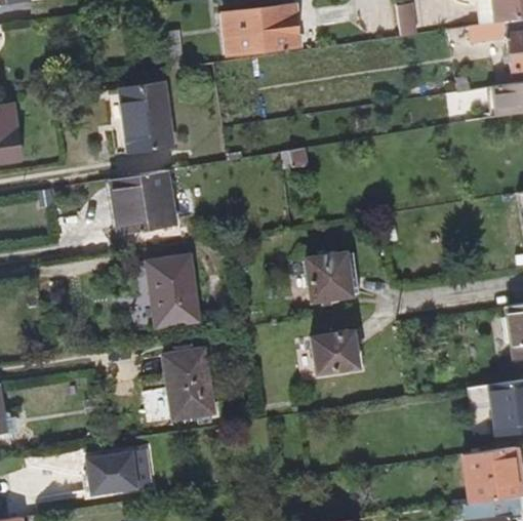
[(473,0),(476,25),(485,23),(522,17),(522,0),(473,0)]
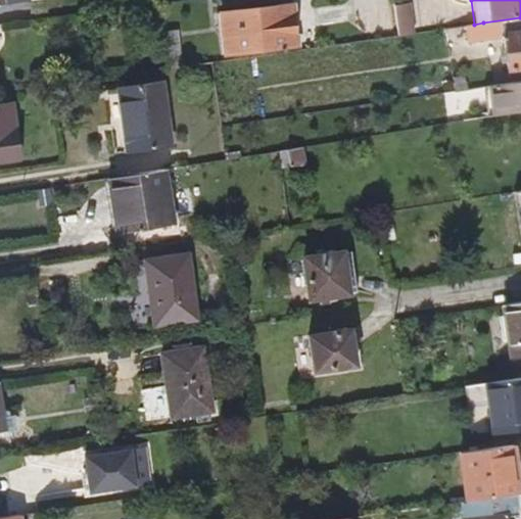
[(392,5),(390,5),(395,35),(396,35),(411,33),(407,3),(392,5)]
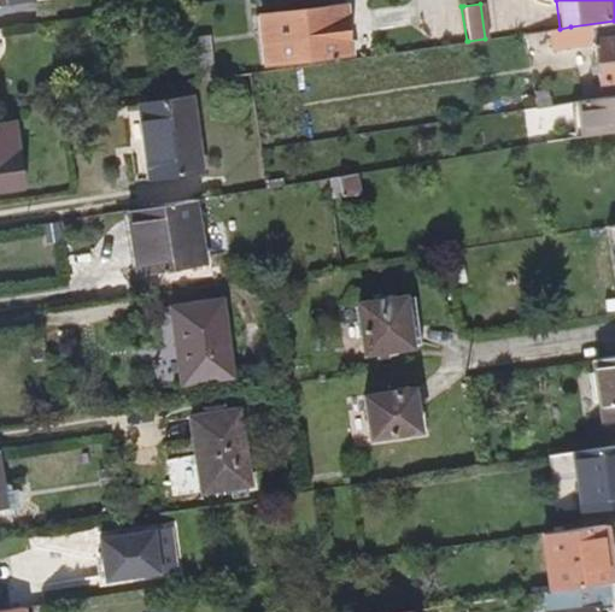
[(349,51),(343,5),(259,16),(267,63),(349,51)]
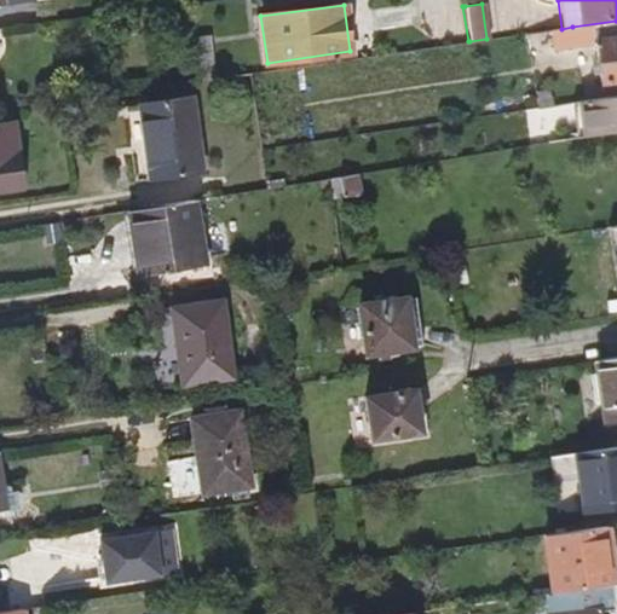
[(616,21),(572,27),(575,46),(595,44),(600,84),(616,80),(616,21)]
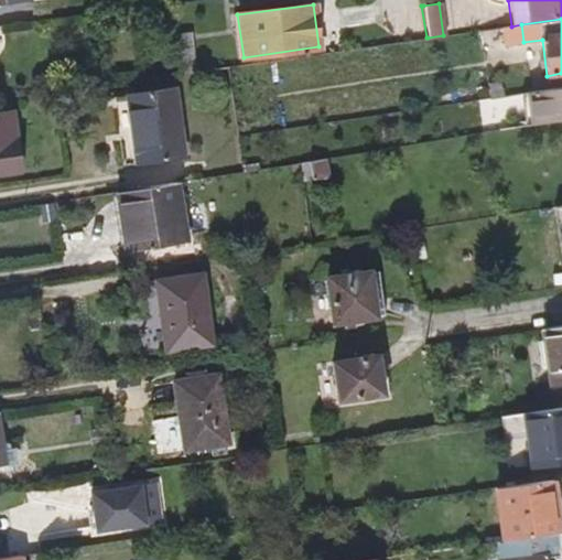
[(511,27),(503,28),(505,45),(523,42),(521,24),(511,27)]
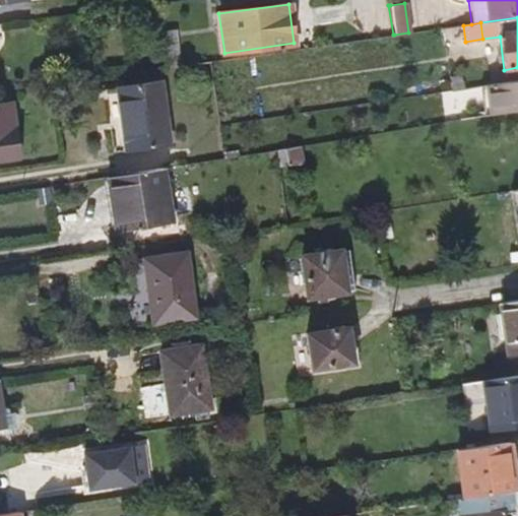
[(176,65),(172,35),(162,36),(165,67),(176,65)]
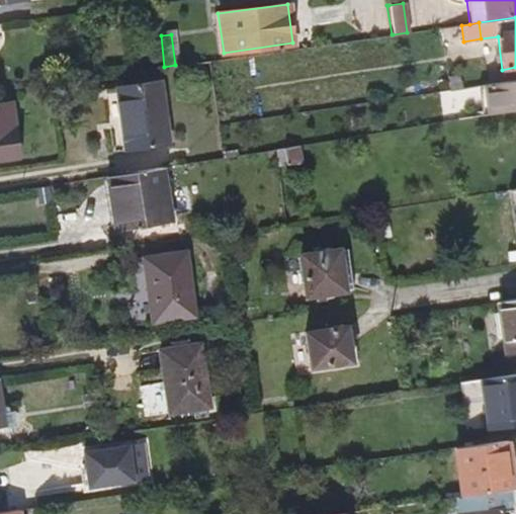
[(169,144),(160,80),(117,87),(126,151),(169,144)]
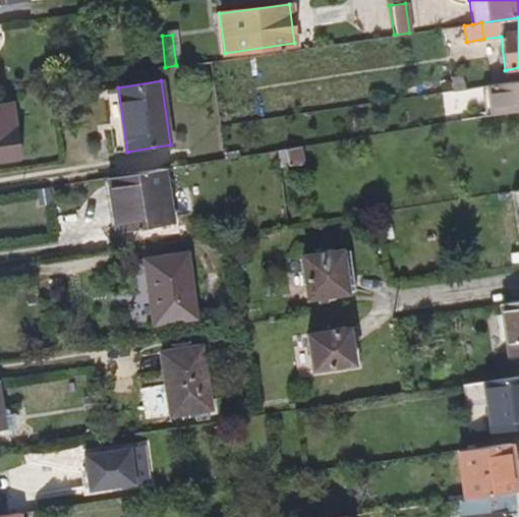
[(518,81),(489,87),(494,116),(518,112),(518,81)]
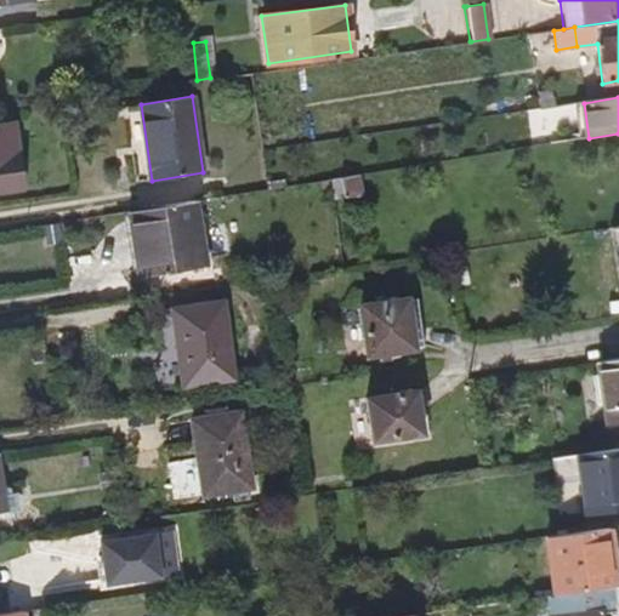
[(0,187),(23,184),(13,120),(0,121),(0,187)]
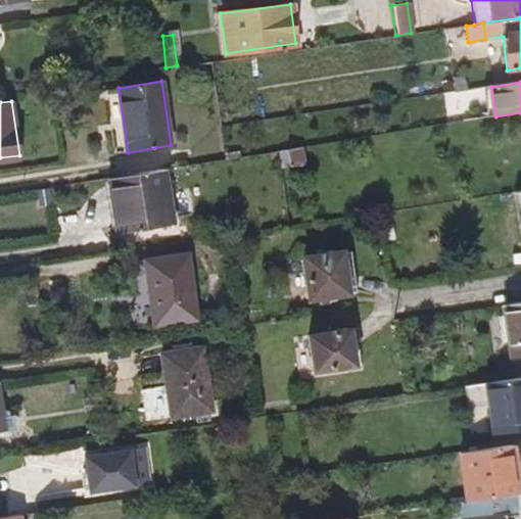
[(302,163),(300,147),(278,150),(281,167),(302,163)]
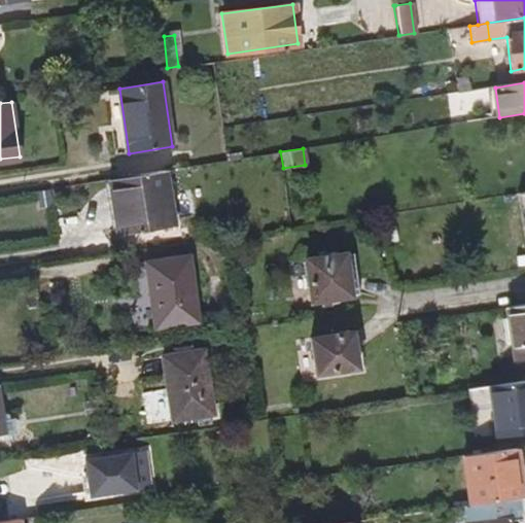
[(173,228),(165,169),(109,178),(116,236),(173,228)]
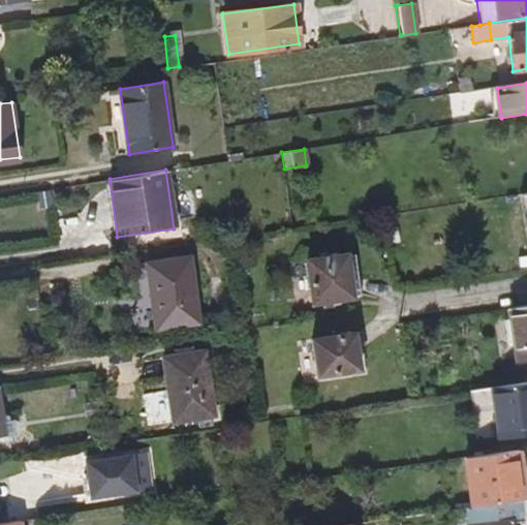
[(352,297),(346,254),(306,259),(312,302),(352,297)]
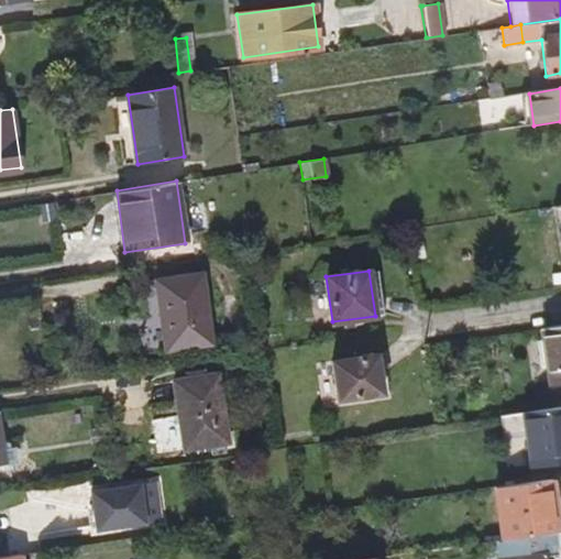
[(212,343),(202,272),(160,278),(169,350),(212,343)]
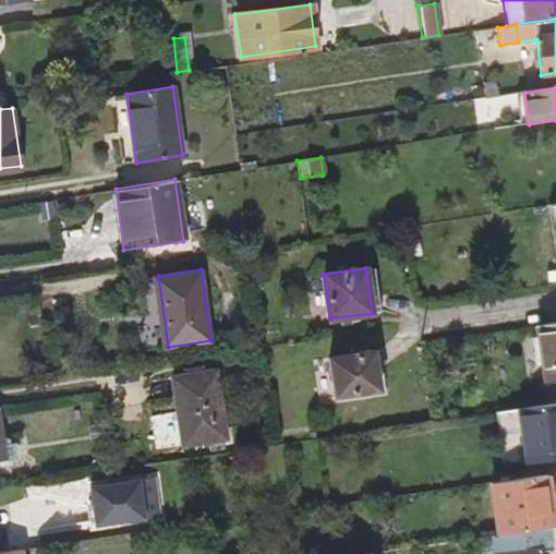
[(555,322),(538,326),(545,380),(555,377),(555,322)]
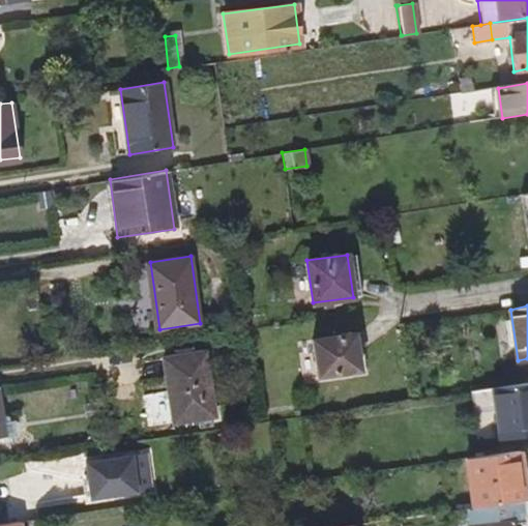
[(360,368),(355,332),(314,338),(319,374),(360,368)]
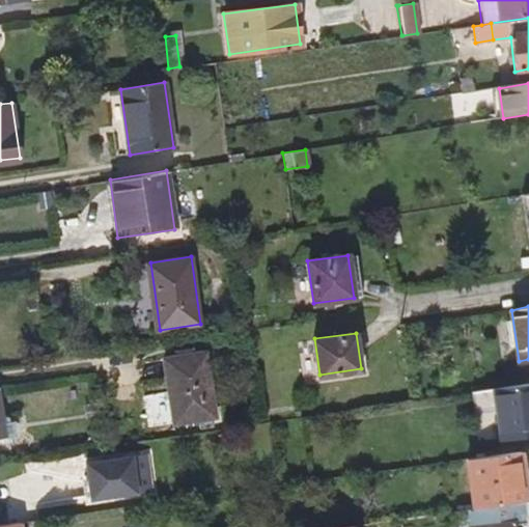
[(204,353),(164,359),(168,390),(159,392),(163,423),(215,415),(204,353)]
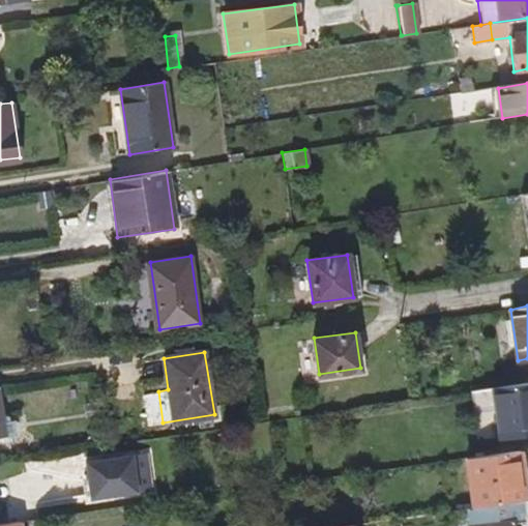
[(527,378),(493,385),(500,434),(527,429),(527,378)]
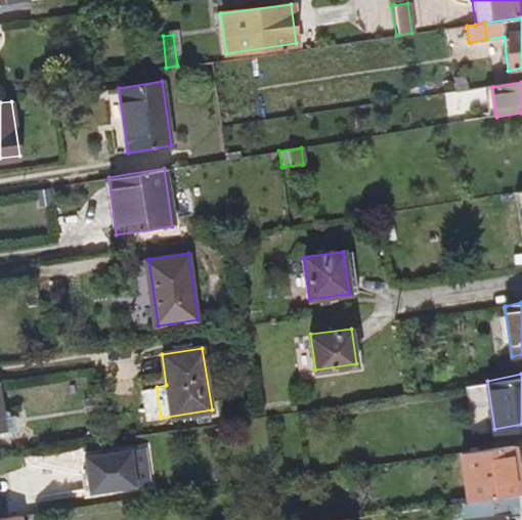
[(0,381),(0,380),(0,431),(8,431),(8,430),(19,428),(17,415),(6,417),(0,381)]
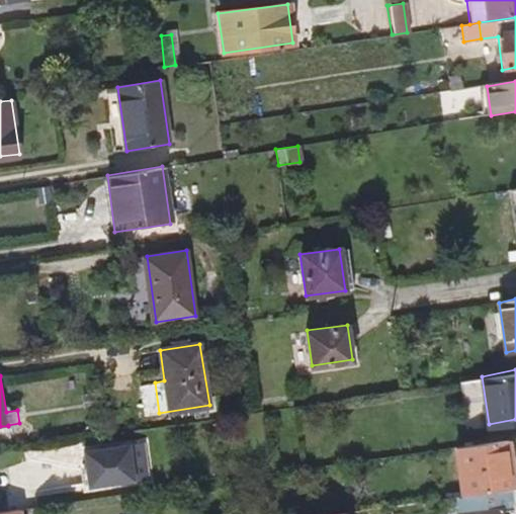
[(99,405),(98,391),(87,393),(90,407),(99,405)]
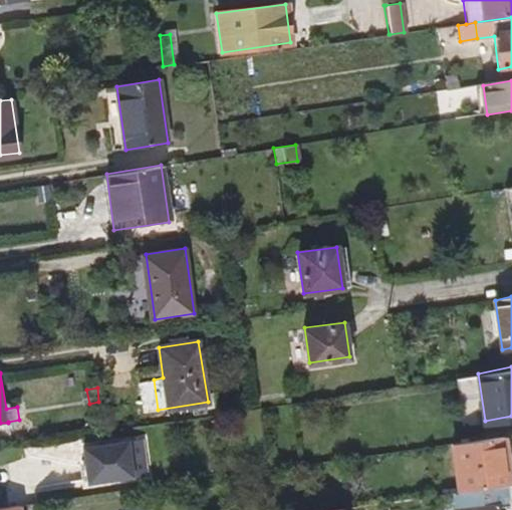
[(493,485),(486,438),(434,446),(441,492),(493,485)]
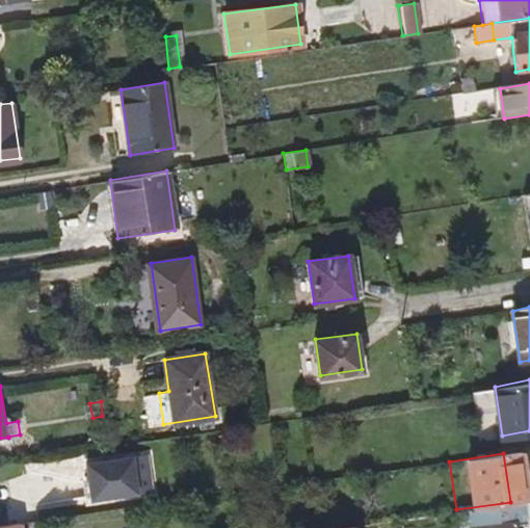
[(138,492),(133,455),(86,462),(91,498),(138,492)]
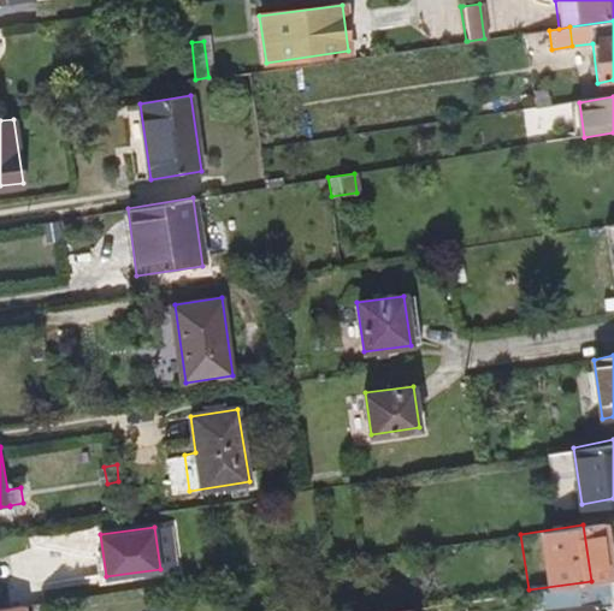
[(594,610),(594,609),(613,605),(612,597),(613,597),(613,576),(591,581),(529,589),(524,591),(527,610),(532,610),(542,610),(594,610)]
